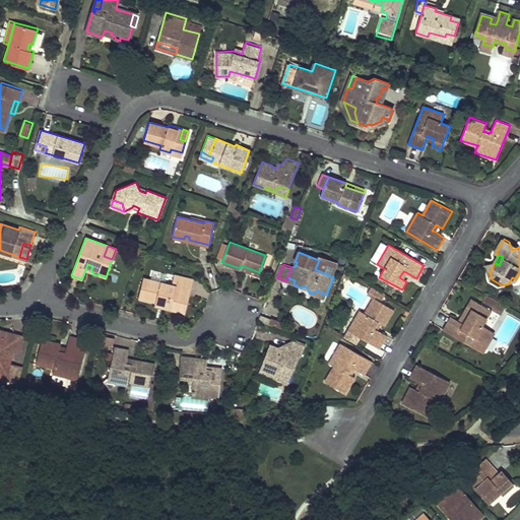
[(241,265),(240,268),(258,275),(259,272),(241,265)]
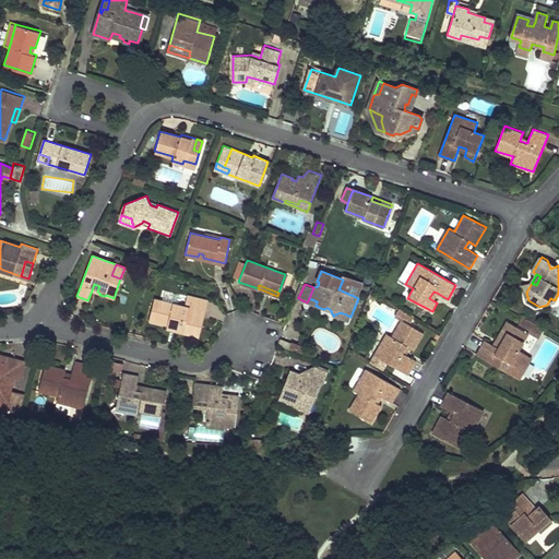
[(200,326),(206,300),(186,295),(183,305),(158,298),(156,308),(152,307),(149,320),(167,324),(175,326),(174,330),(190,333),(192,324),(200,326)]
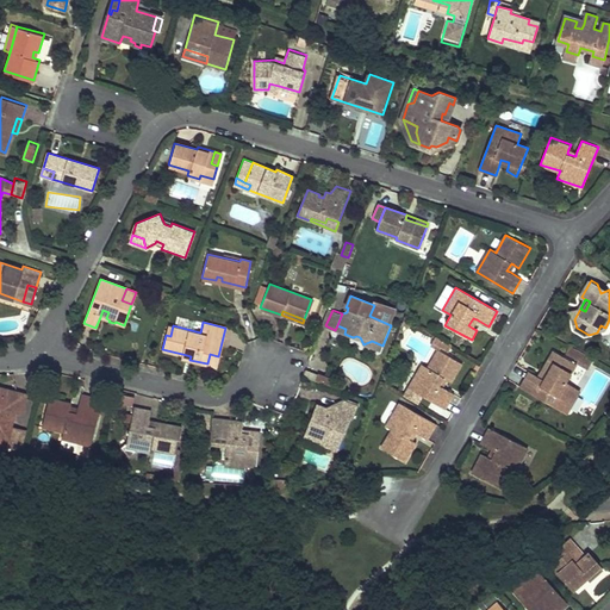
[(444,340),(434,334),(430,340),(441,347),(444,340)]
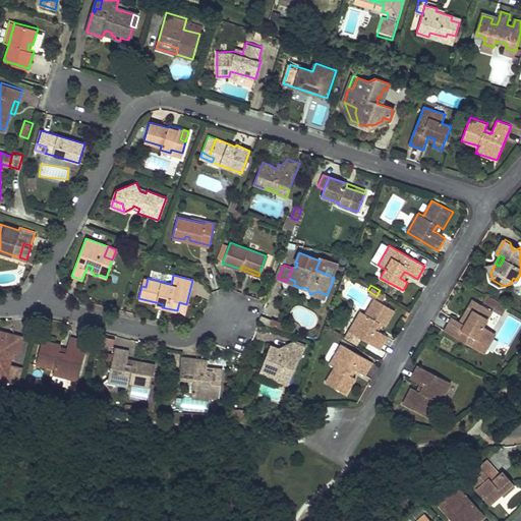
[(310,294),(325,299),(327,295),(317,291),(310,294)]
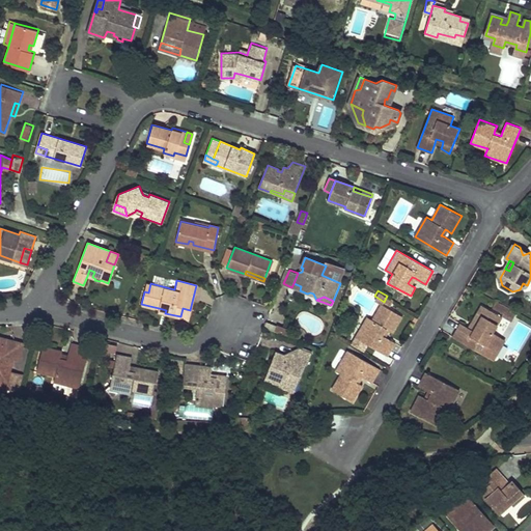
[(367,317),(355,337),(387,357),(396,342),(386,336),(383,334),(387,329),(389,330),(393,333),(403,316),(383,304),(373,320),(367,317)]
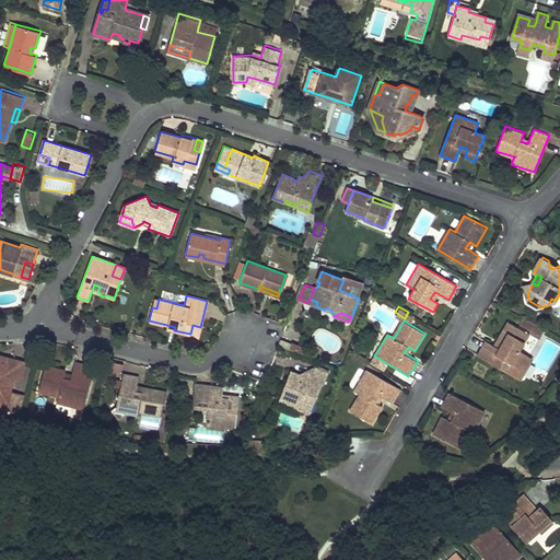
[(529,322),(526,327),(536,333),(539,327),(529,322)]
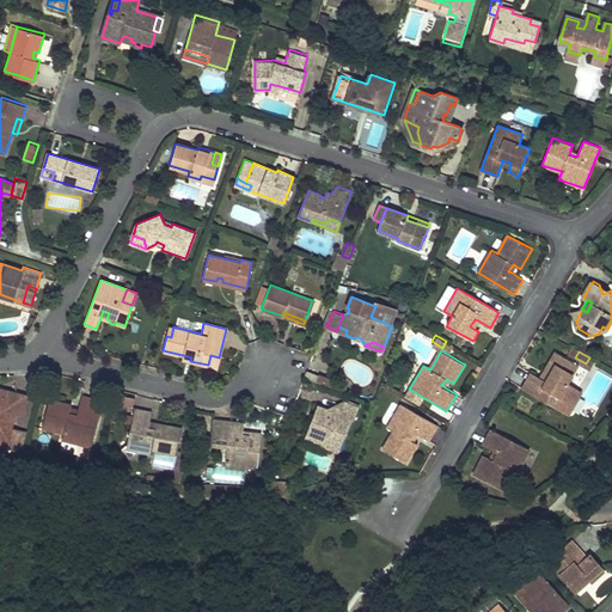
[(543,380),(533,375),(525,390),(567,414),(580,391),(571,386),(582,368),(558,354),(550,369),(555,372),(548,383),(543,380)]
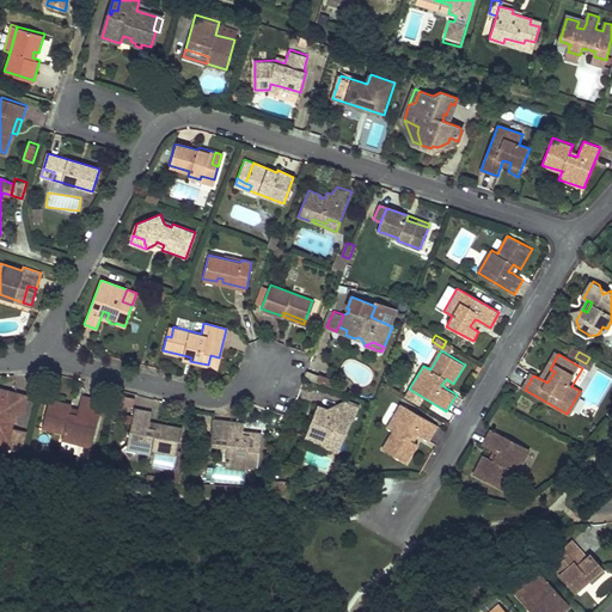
[(210,355),(208,365),(216,367),(219,357),(210,355)]
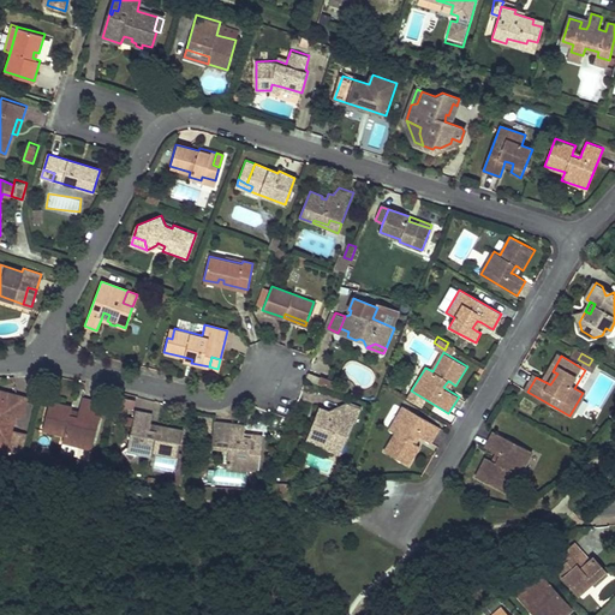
[(553,371),(545,382),(550,384),(557,374),(553,371)]
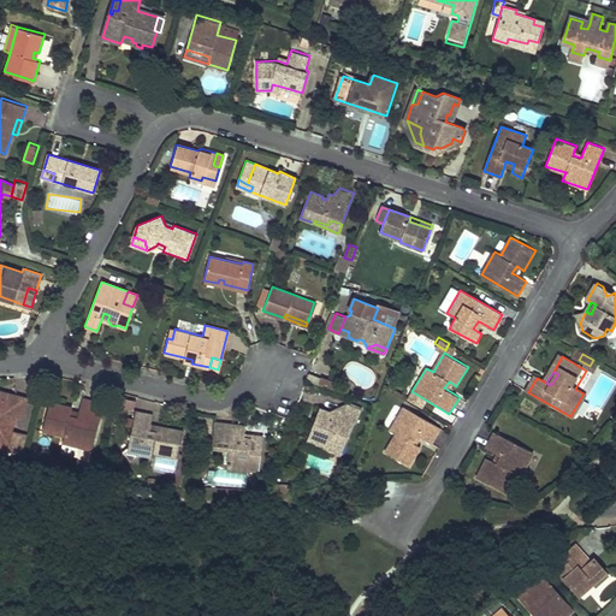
[(321,377),(319,384),(327,388),(330,380),(321,377)]
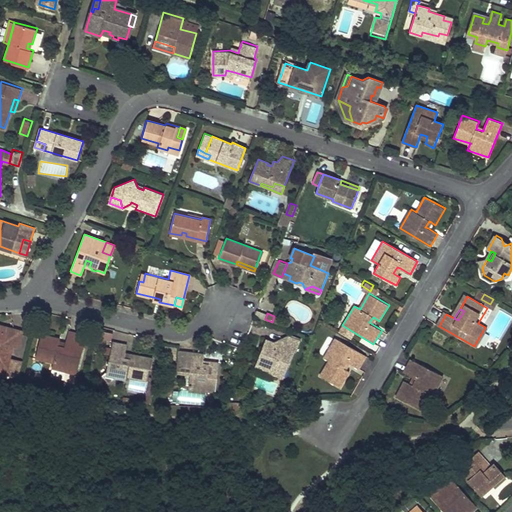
[(274,316),(272,322),(287,328),(289,322),(274,316)]
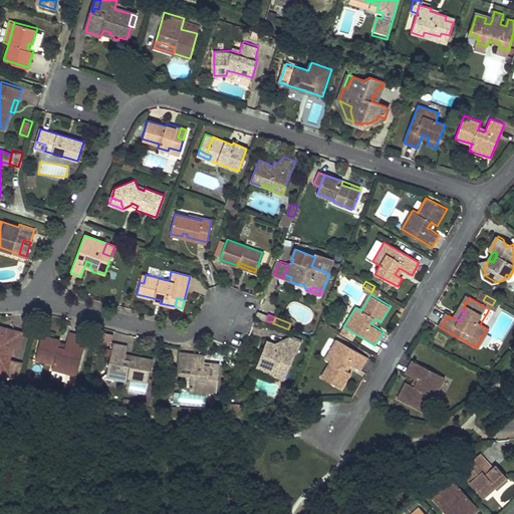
[(19,349),(24,331),(0,325),(0,374),(19,380),(23,362),(12,359),(14,347),(19,349)]
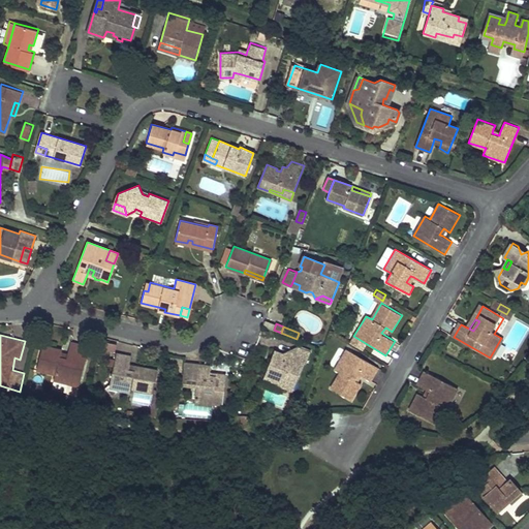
[(501,338),(490,358),(495,361),(500,350),(506,341),(501,338)]
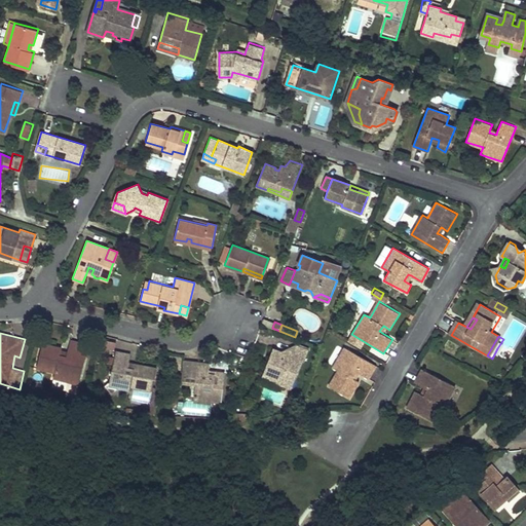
[(61,347),(41,342),(35,366),(53,371),(51,377),(77,384),(87,345),(70,340),(66,357),(59,354),(61,347)]
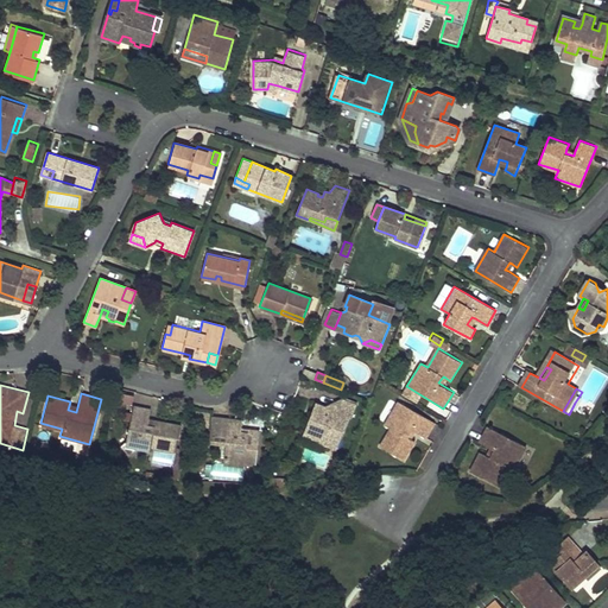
[(325,407),(317,404),(312,416),(317,417),(315,425),(314,429),(316,436),(315,441),(328,445),(329,443),(337,447),(349,416),(352,417),(355,406),(341,400),(336,412),(325,407)]
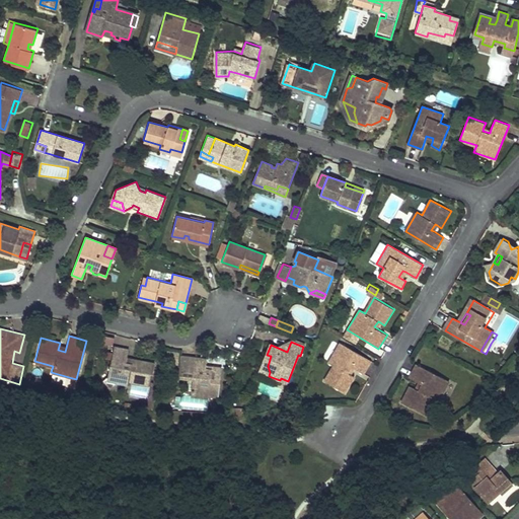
[(278,348),(287,352),(291,342),(278,348)]
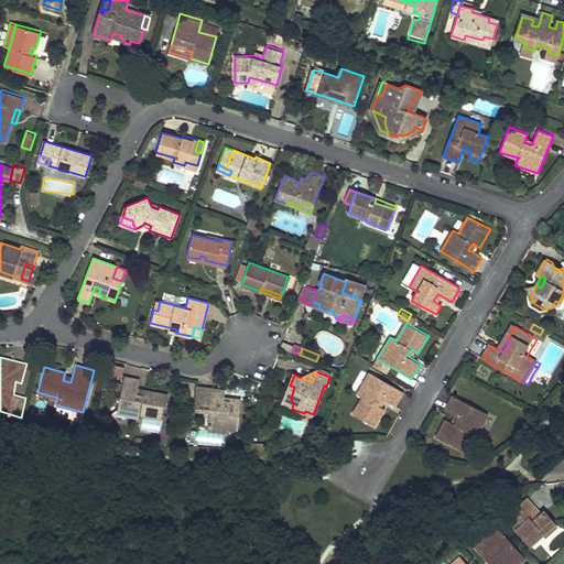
[(364,398),(354,414),(376,426),(386,410),(381,407),(379,405),(382,399),(384,401),(396,408),(404,392),(370,372),(358,394),(364,398)]
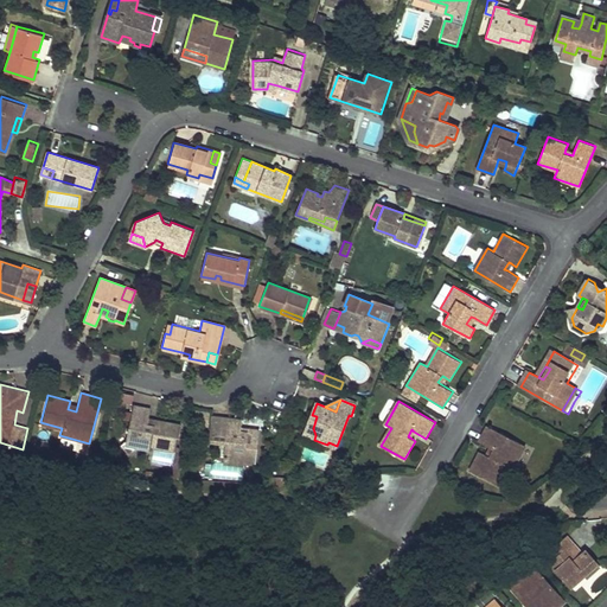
[(147,417),(149,409),(132,406),(125,440),(136,442),(135,448),(148,451),(149,446),(173,451),(179,425),(154,419),(152,426),(146,423),(147,417)]
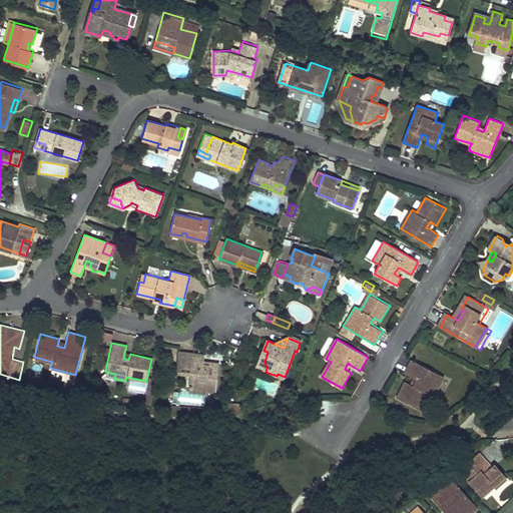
[(192,354),(178,352),(176,367),(191,369),(190,375),(188,388),(206,389),(216,391),(219,364),(207,363),(207,366),(202,366),(203,362),(192,361),(192,354)]
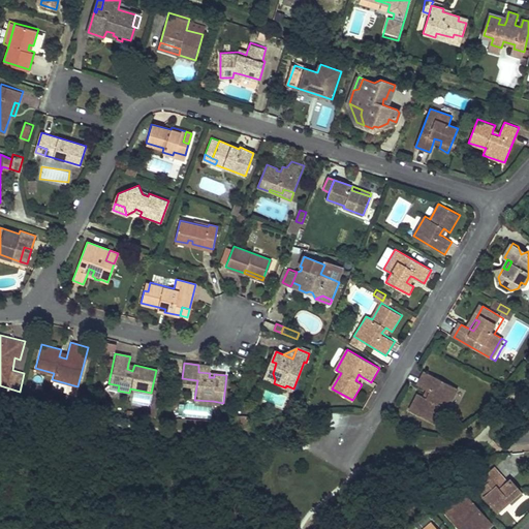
[(198,365),(198,372),(210,373),(210,366),(198,365)]
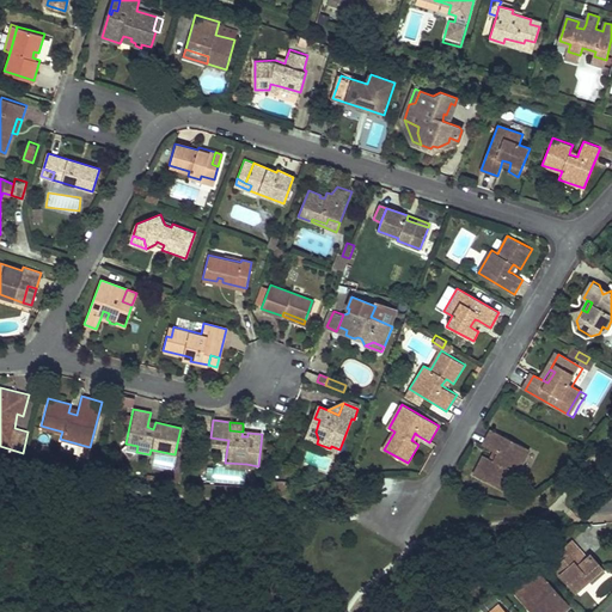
[(311,426),(306,439),(317,444),(318,439),(316,432),(317,428),(311,426)]
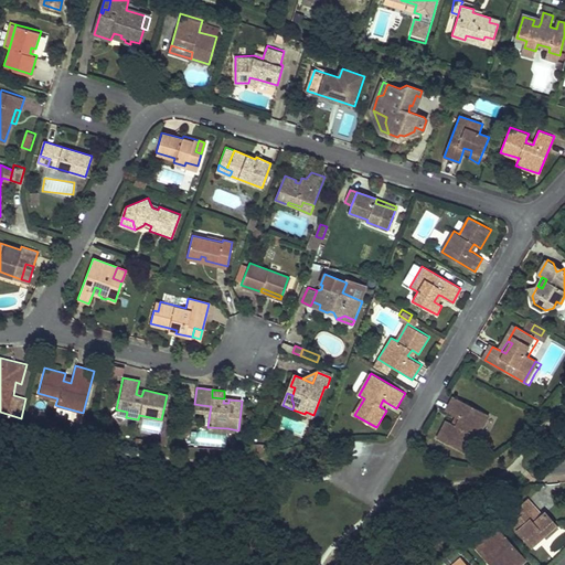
[(454,426),(448,423),(439,441),(465,455),(473,437),(479,440),(490,418),(455,401),(447,414),(457,419),(460,420),(457,428),(454,426)]
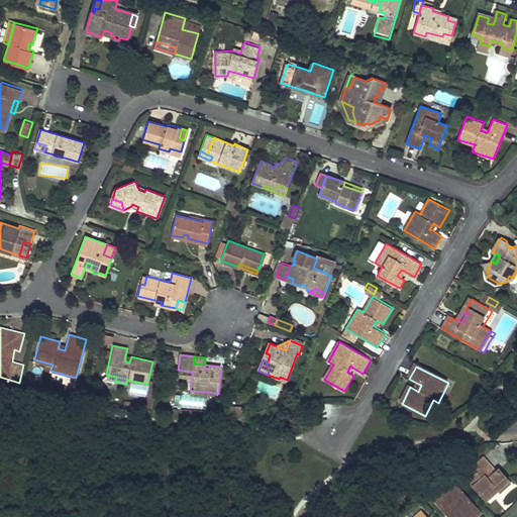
[(268,375),(266,381),(277,385),(279,379),(268,375)]
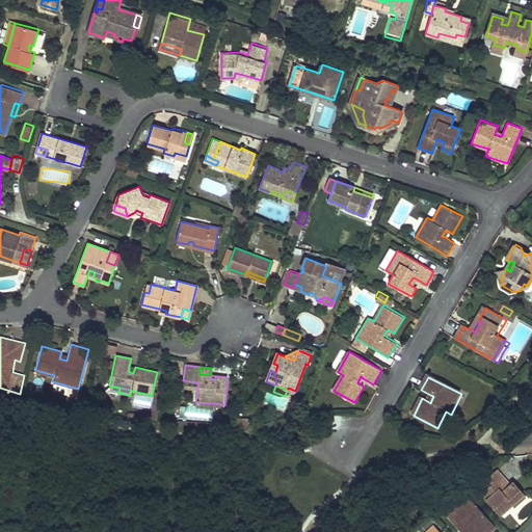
[(198,419),(213,420),(214,408),(200,407),(198,419)]
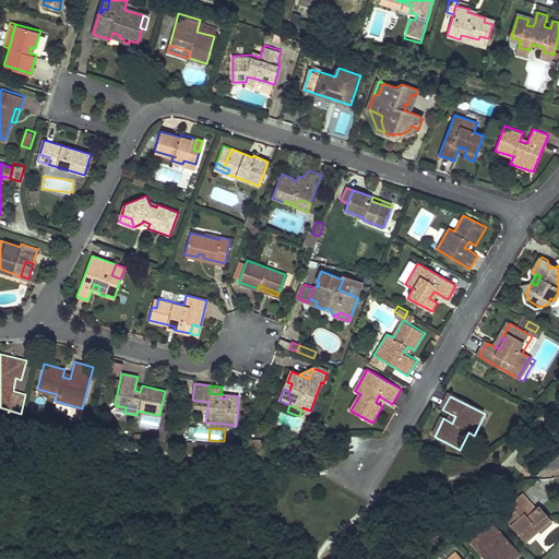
[(506,520),(524,543),(535,533),(538,535),(550,524),(538,510),(535,513),(531,516),(528,513),(533,510),(522,497),(506,511),(511,516),(506,520)]
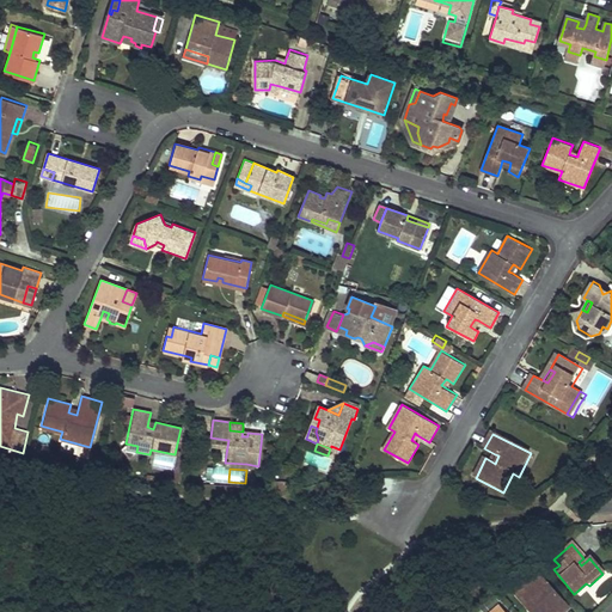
[(562,611),(567,609),(536,574),(513,594),(527,610),(530,607),(533,611),(532,611),(562,611)]
